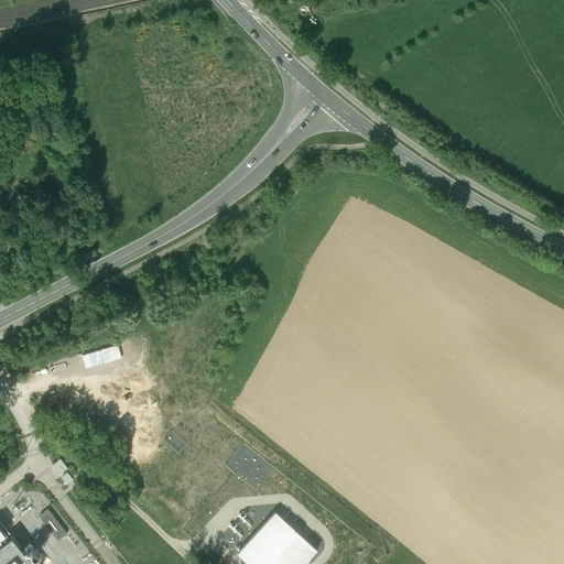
[(78,368),(110,358),(106,345),(74,354),(78,368)]
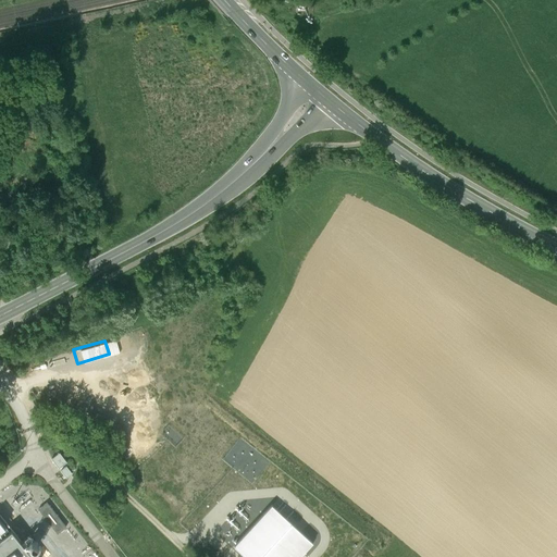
[(59,452),(51,458),(59,468),(66,461),(59,452)]
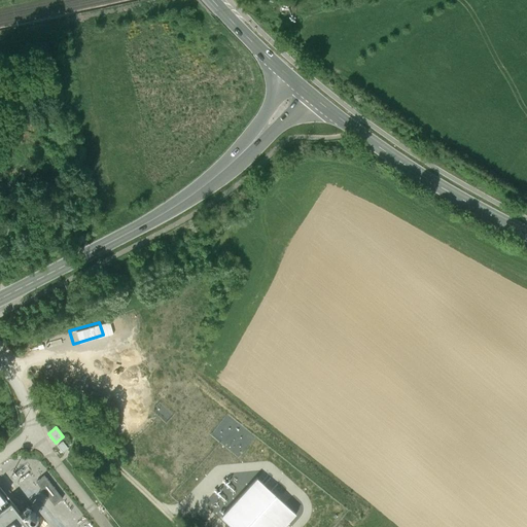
[(62,498),(44,476),(36,482),(54,504),(62,498)]
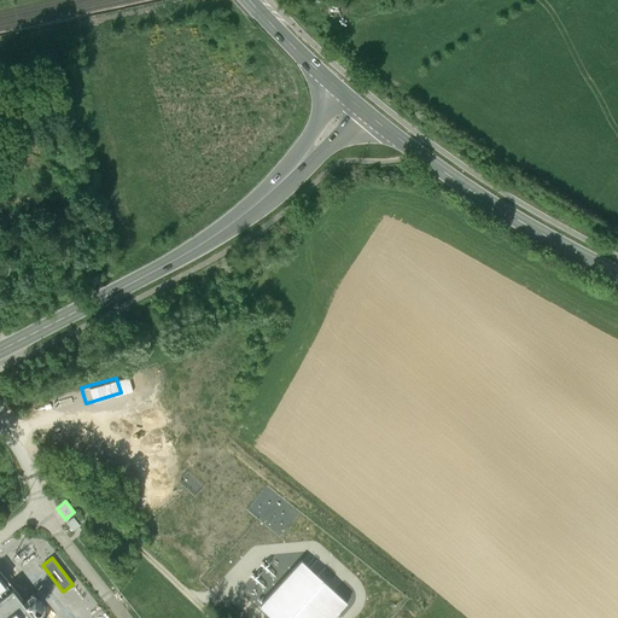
[(301,559),(258,605),(272,617),(331,617),(347,601),(301,559)]
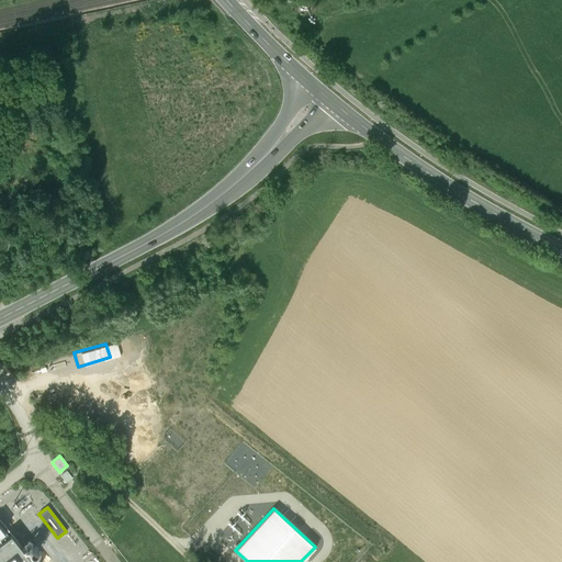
[(0,561),(32,561),(11,535),(9,537),(0,525),(0,537),(3,541),(0,543),(0,561)]
